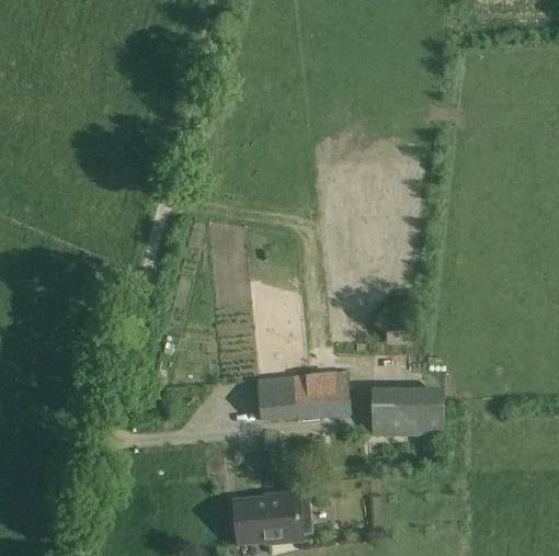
[(184,207),(153,352),(217,364),(221,339),(248,344),(272,226),(184,207)]
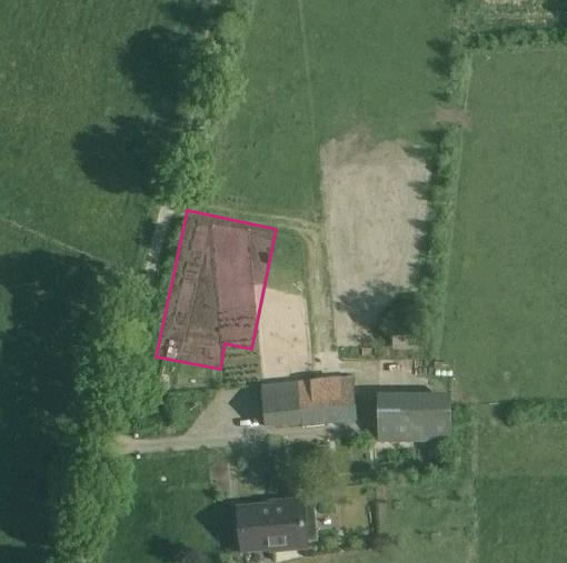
[(388,322),(389,340),(418,339),(417,321),(388,322)]
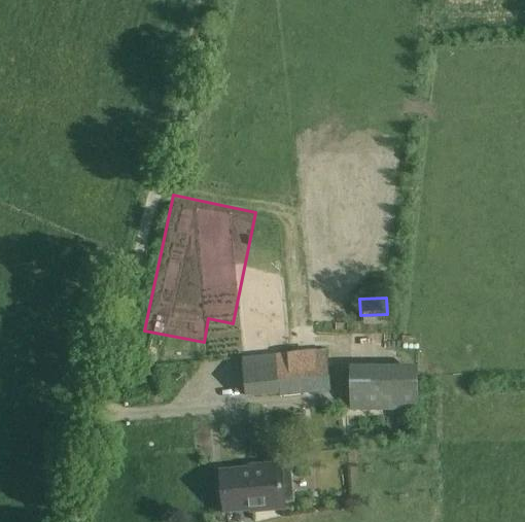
[(244,392),(279,389),(279,390),(329,386),(326,344),(276,349),(275,347),(240,351),(244,392)]
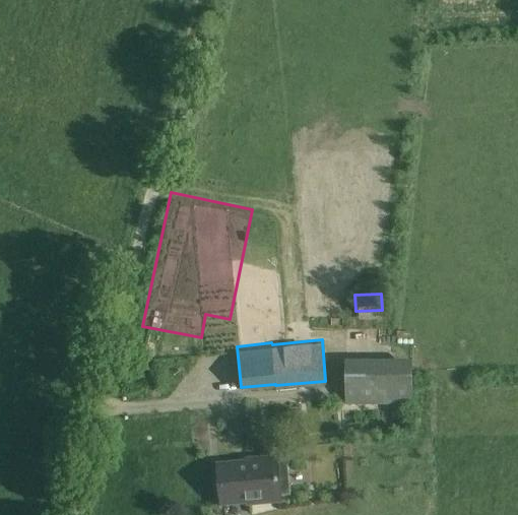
[(411,362),(345,362),(346,404),(411,404),(411,362)]
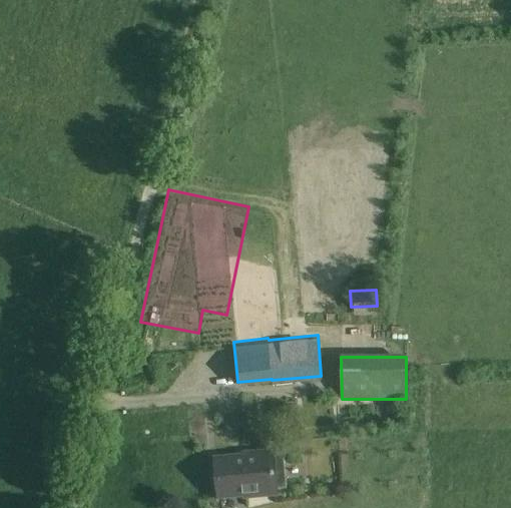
[(274,484),(284,483),(282,451),(271,452),(271,446),(247,448),(247,451),(213,453),(216,492),(243,490),(243,492),(275,490),(274,484)]
